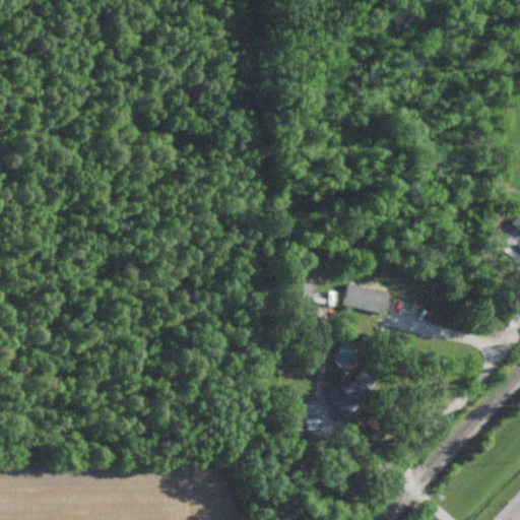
[(519,211),(511,222),(519,231),(519,211)]
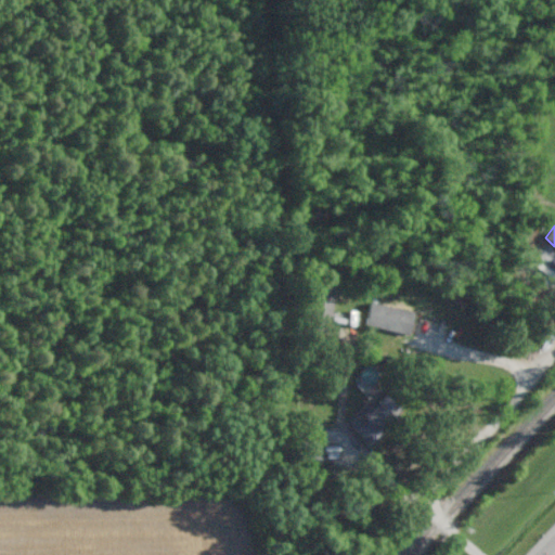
[(335,289),(313,285),(306,323),(327,327),(335,289)]
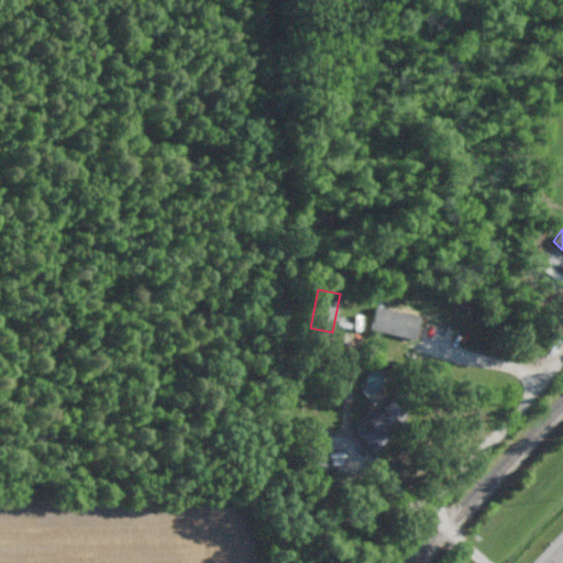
[(414,339),(368,329),(374,306),(419,316),(414,339)]
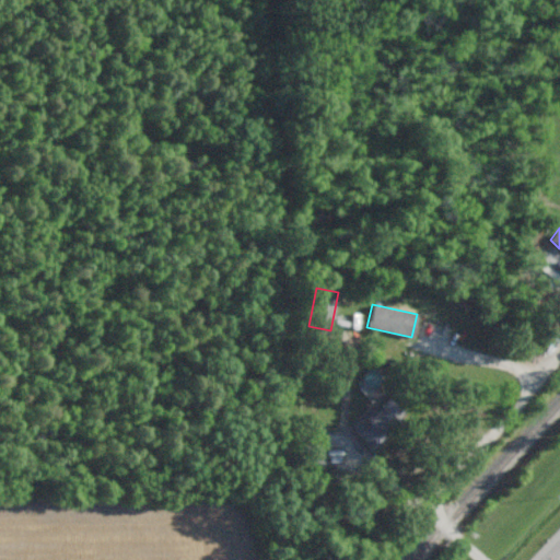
[(372,446),(356,430),(366,419),(361,412),(369,405),(371,407),(375,403),(378,407),(388,397),(405,413),(372,446)]
